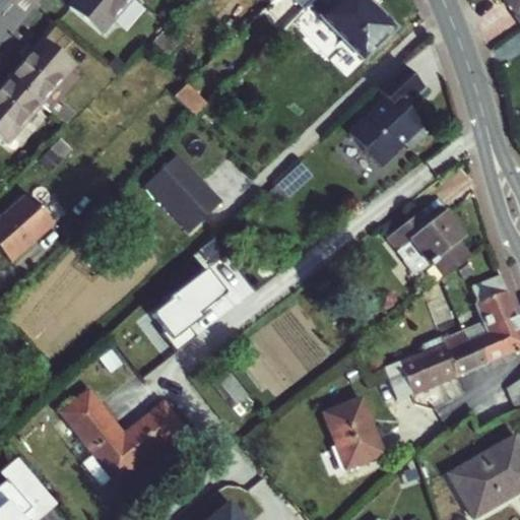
[(103,33),(129,0),(77,0),(72,6),(103,33)]
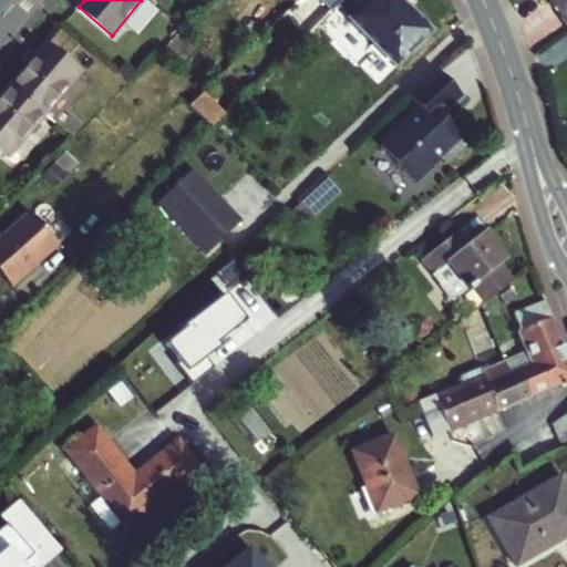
[(338,3),(340,0),(321,0),(331,10),(338,3)]
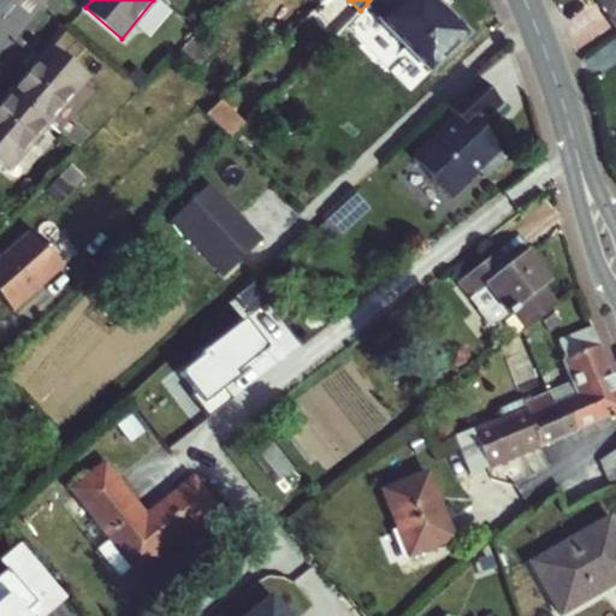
[(434,0),(369,0),(367,4),(431,69),(467,34),(434,0)]
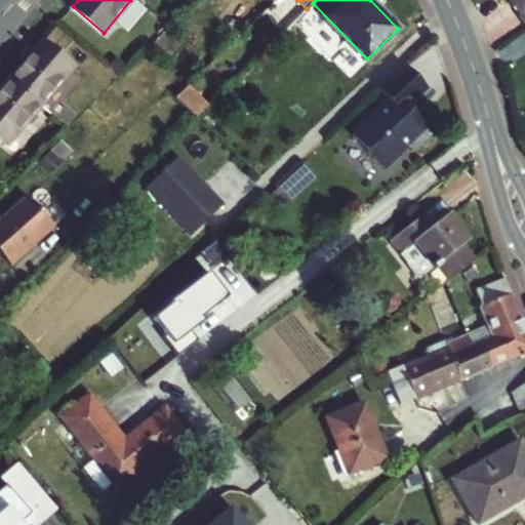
[(524,0),(511,0),(524,18),(524,0)]
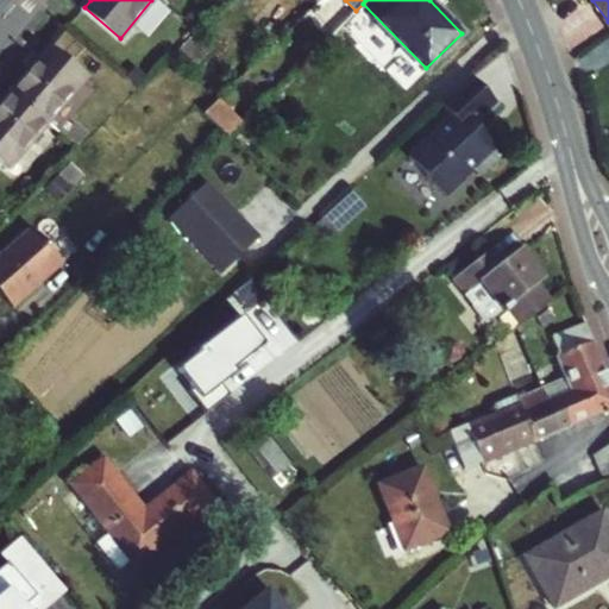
[(259,32),(272,45),(282,36),(270,23),(259,32)]
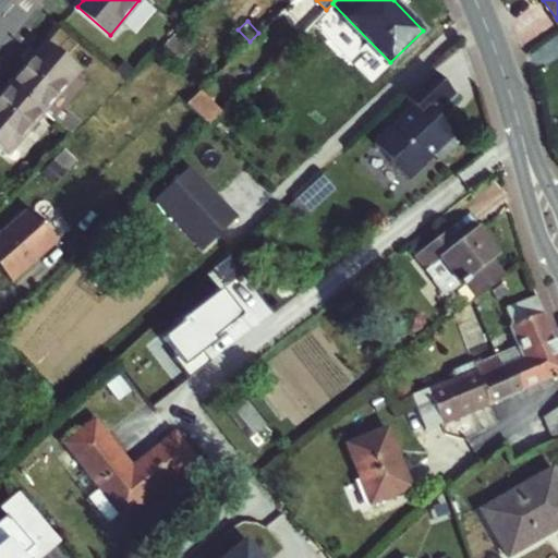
[(48,40),(11,85),(44,112),(81,69),(48,40)]
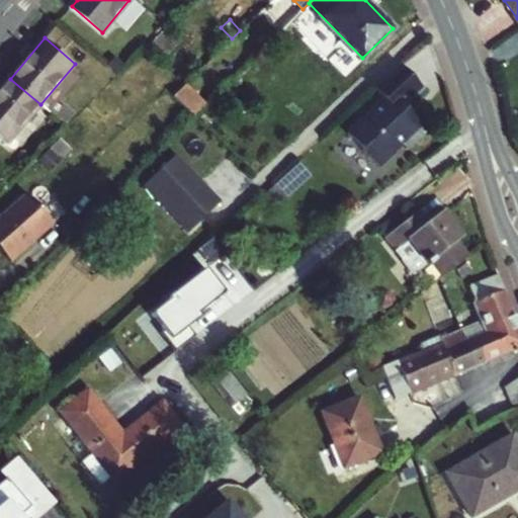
[(426,87),(401,60),(375,85),(386,97),(350,132),(377,161),(384,161),(405,142),(409,147),(429,127),(407,104),(426,87)]
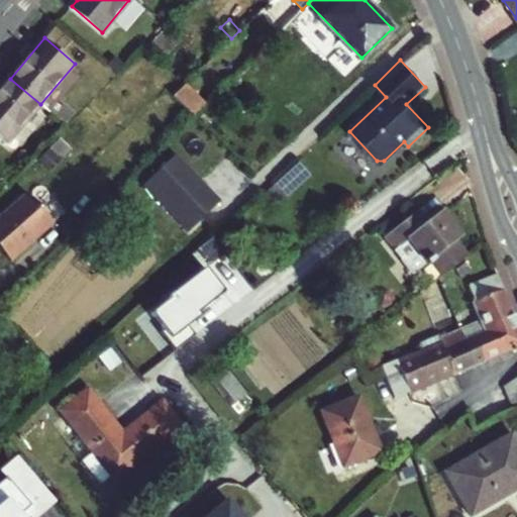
[(10,79),(0,90),(0,134),(9,141),(40,104),(10,79)]
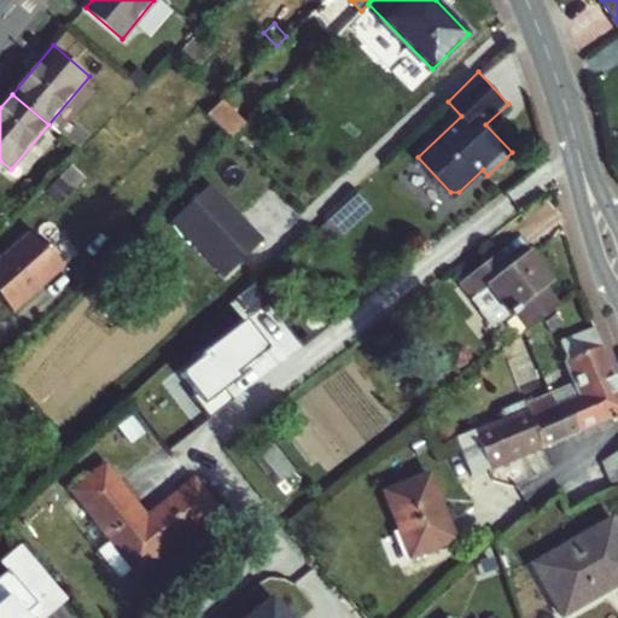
[(221,99),(216,104),(208,112),(215,121),(229,138),(244,123),(221,99)]
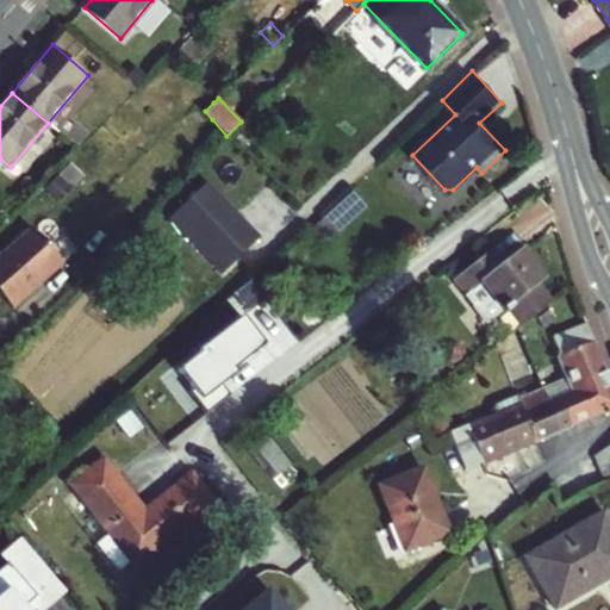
[(204,182),(168,218),(221,273),(257,237),(204,182)]
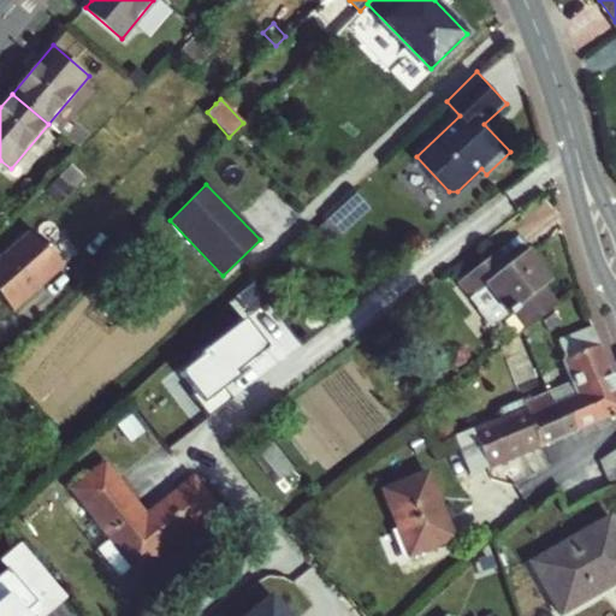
[(357,193),(331,218),(344,231),(371,206),(357,193)]
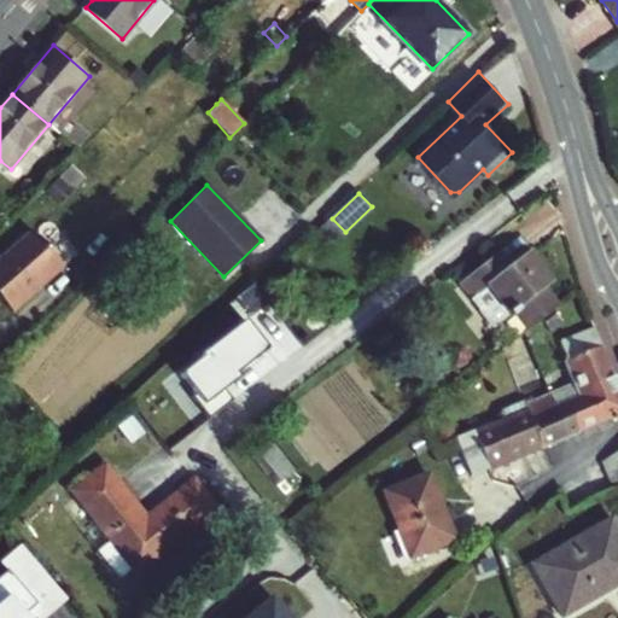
[(0,257),(0,295),(11,309),(40,286),(38,284),(47,277),(48,279),(65,266),(35,229),(0,257)]
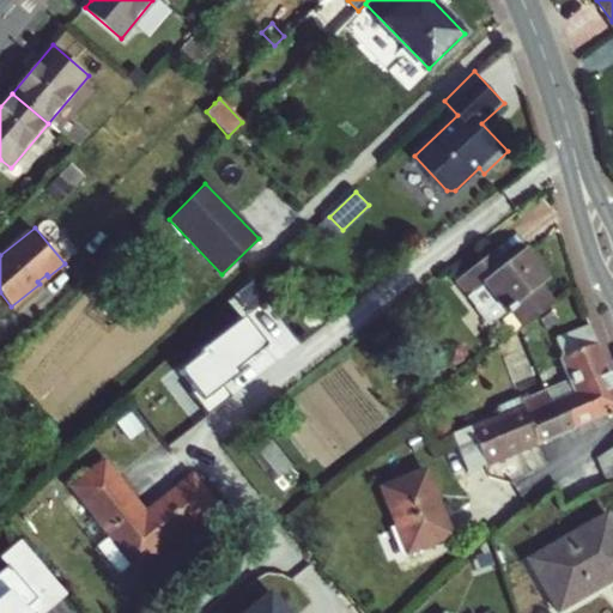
[(499,249),(492,255),(503,268),(511,262),(499,249)]
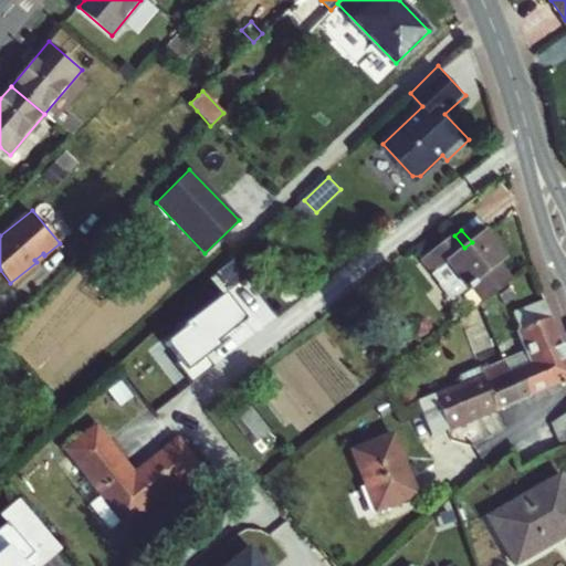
[(473,283),(486,301),(514,280),(500,262),(506,257),(486,231),(472,242),(464,248),(454,236),(423,260),(453,299),(473,283)]
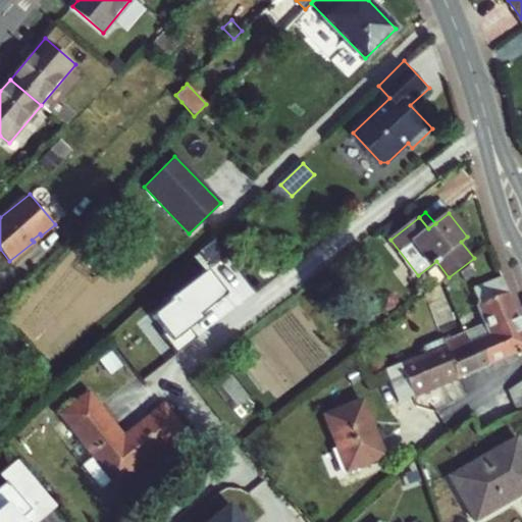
[(171,302),(153,316),(165,332),(162,334),(177,354),(198,337),(188,325),(227,295),(208,270),(169,300),(171,302)]
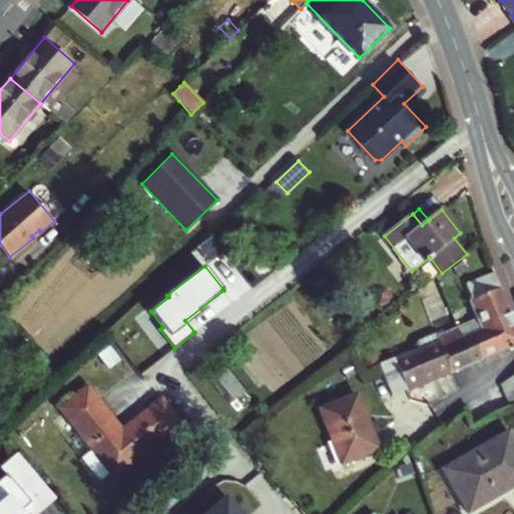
[(503,352),(513,346),(513,318),(496,271),(467,284),(473,298),(470,299),(478,318),(463,325),(466,330),(490,323),(503,352)]
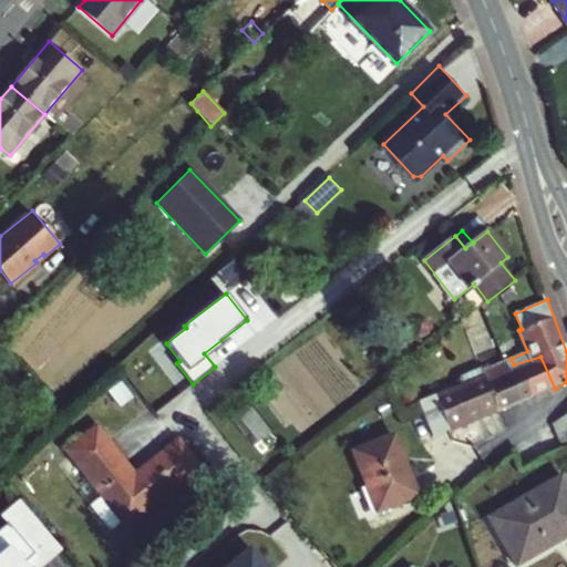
[(540,357),(514,364),(517,373),(525,370),(535,397),(555,389),(540,357)]
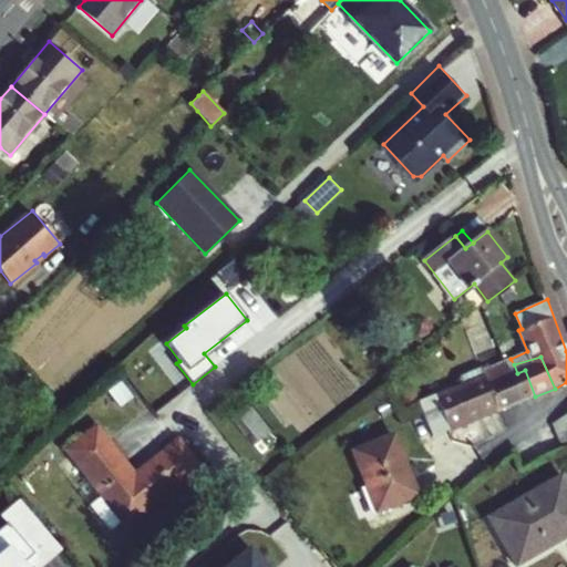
[(517,373),(514,364),(511,359),(483,369),(501,411),(535,397),(525,370),(517,373)]
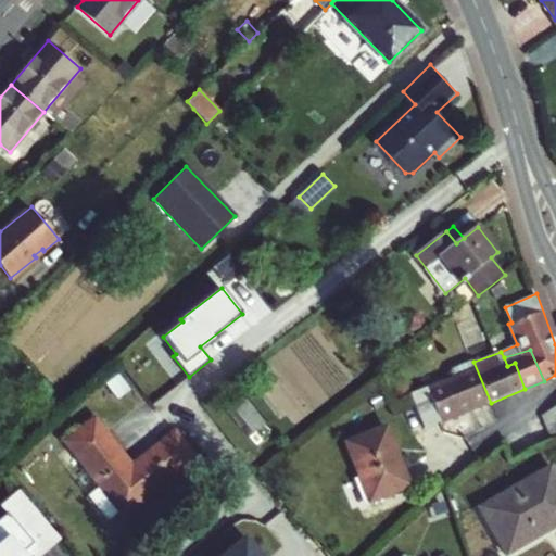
[(427,389),(442,424),(491,403),(474,362),(452,370),(454,377),(427,389)]
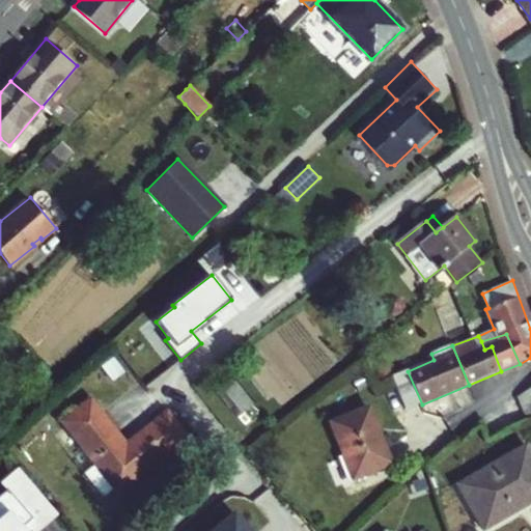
[(422,404),(408,371),(393,376),(407,412),(422,404)]
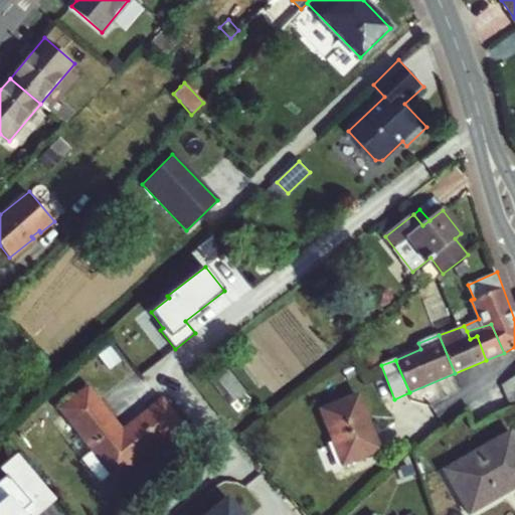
[(215,374),(233,398),(242,391),(244,389),(225,366),(215,374)]
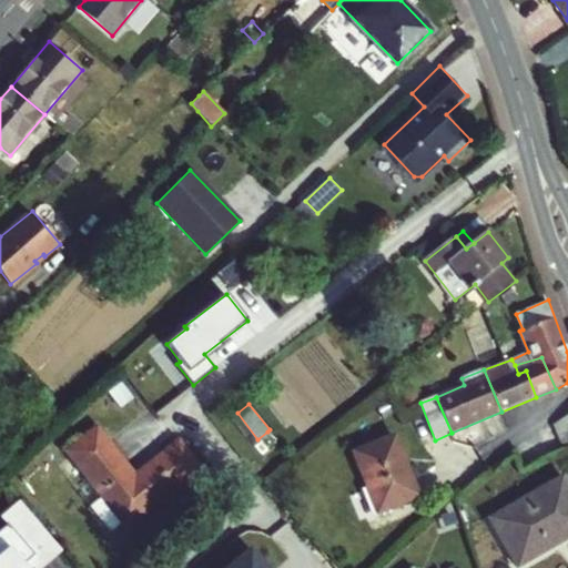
[(567,415),(554,424),(559,436),(567,430),(567,415)]
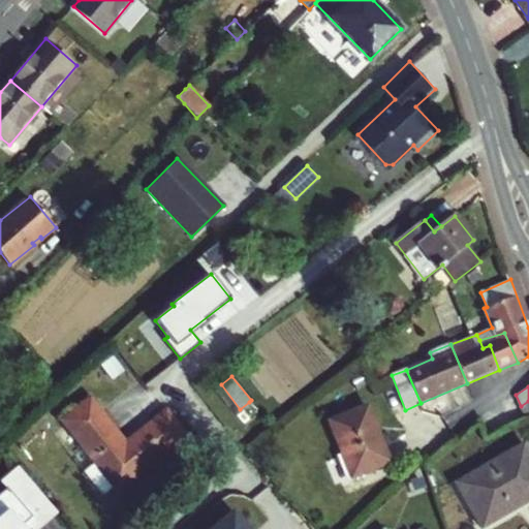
[(185,436),(166,412),(126,444),(90,399),(64,419),(118,489),(185,436)]
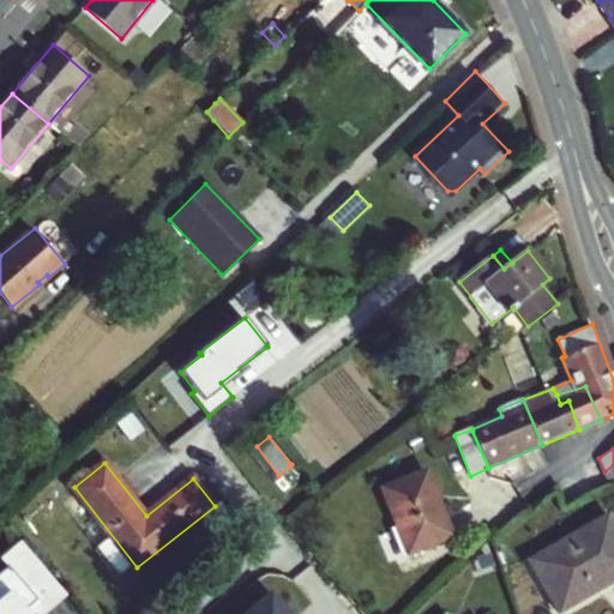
[(289,467),(278,475),(284,483),(295,474),(289,467)]
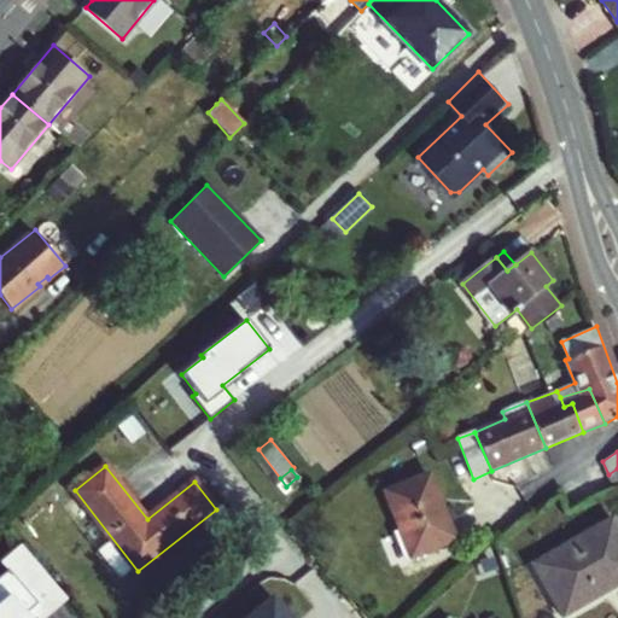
[(430,474),(386,493),(408,544),(442,516),(439,511),(444,509),(430,474)]
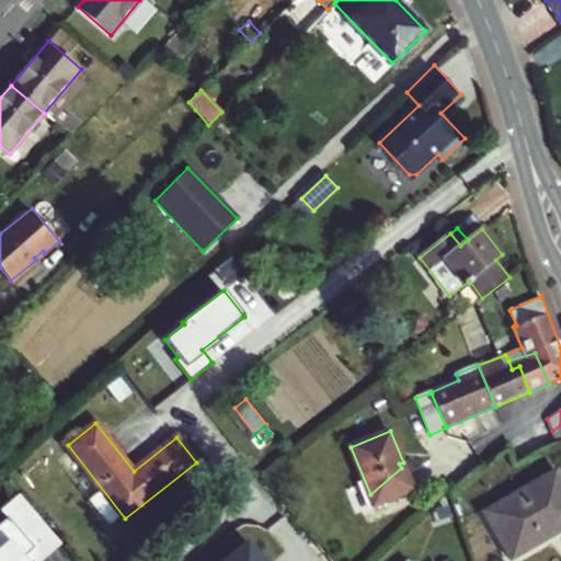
[(414,488),(404,465),(401,468),(410,490),(414,488)]
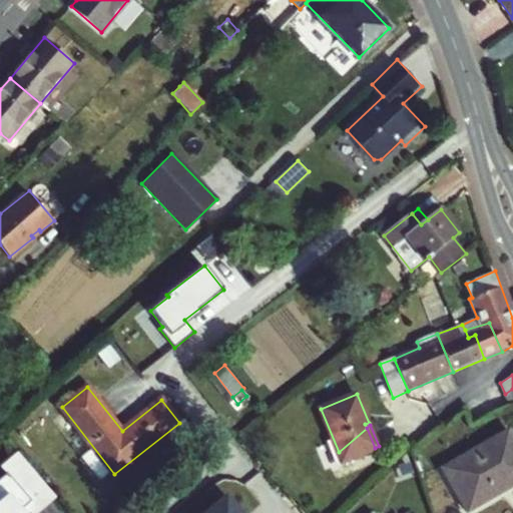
[(367,428),(339,452),(343,462),(375,448),(367,428)]
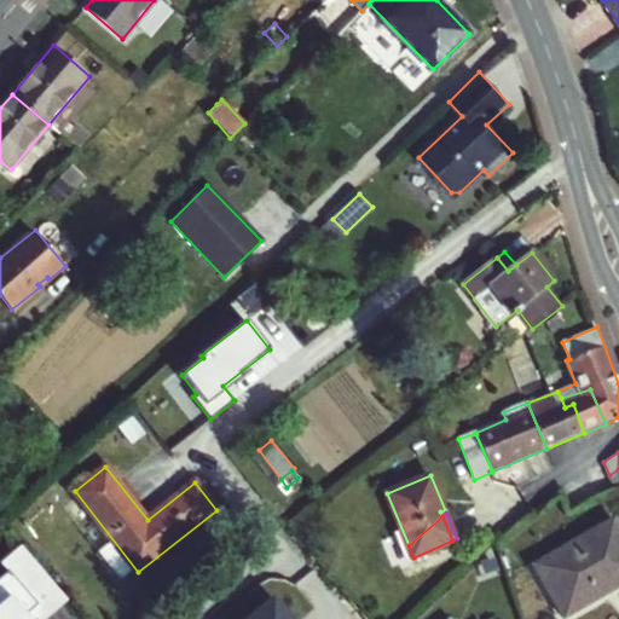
[(618,531),(612,520),(534,566),(565,618),(618,585),(618,531)]
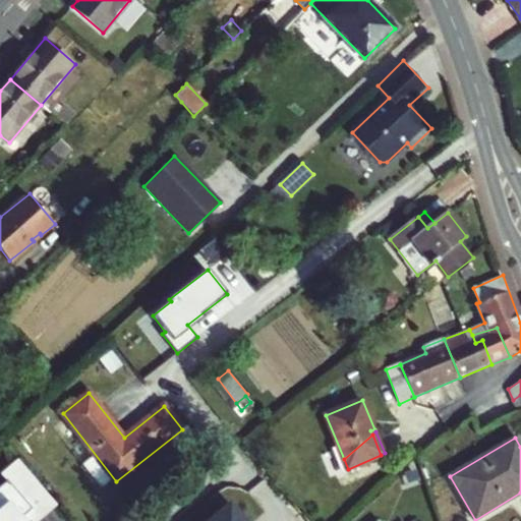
[(39,483),(17,459),(0,473),(6,481),(0,485),(0,520),(24,520),(21,517),(32,509),(22,498),(39,483)]
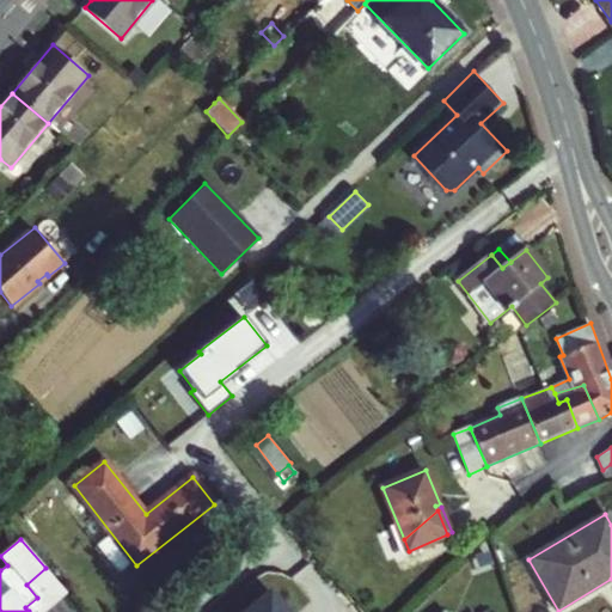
[(29,611),(38,611),(65,589),(46,568),(26,585),(37,598),(25,607),(29,611)]
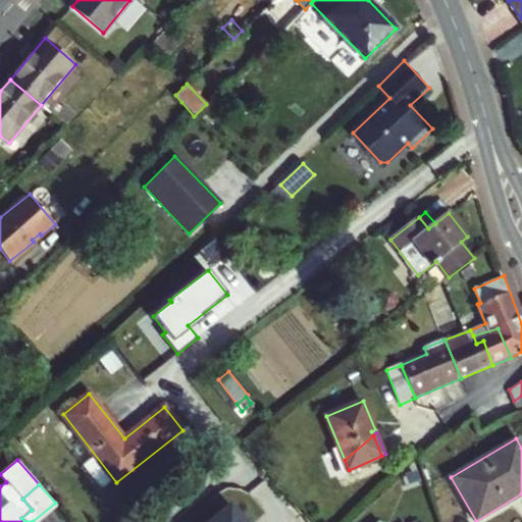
[(242,521),(229,507),(212,521),(242,521)]
